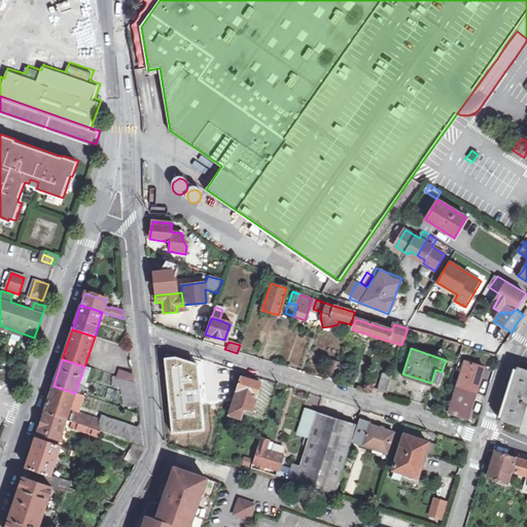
[(330,375),(334,376),(339,362),(330,360),(326,374),(330,375)]
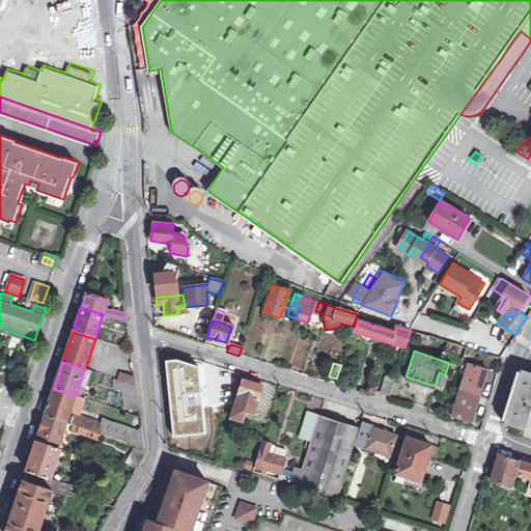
[(469,364),(459,391),(478,396),(486,370),(469,364)]
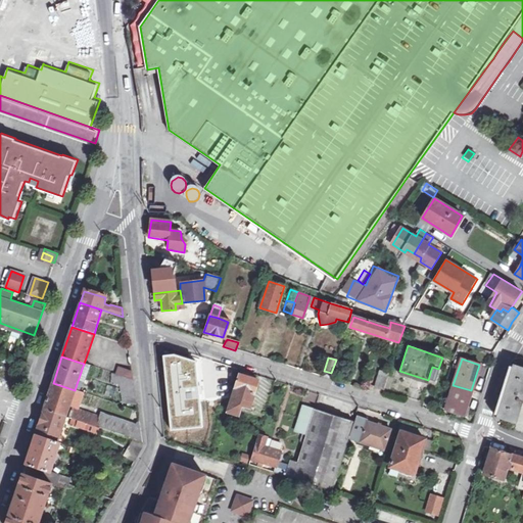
[(504,390),(494,417),(503,420),(515,424),(521,403),(522,403),(522,368),(521,367),(513,365),(504,390)]
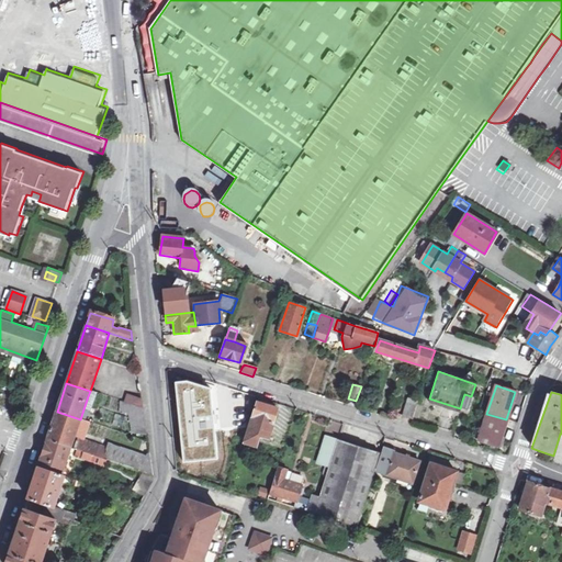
[(138,429),(144,428),(142,407),(124,402),(123,405),(130,407),(128,416),(136,417),(138,429)]
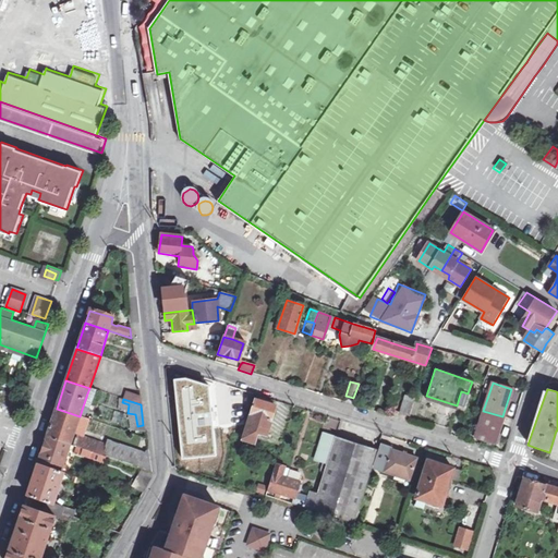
[(399,411),(409,414),(413,402),(402,399),(399,411)]
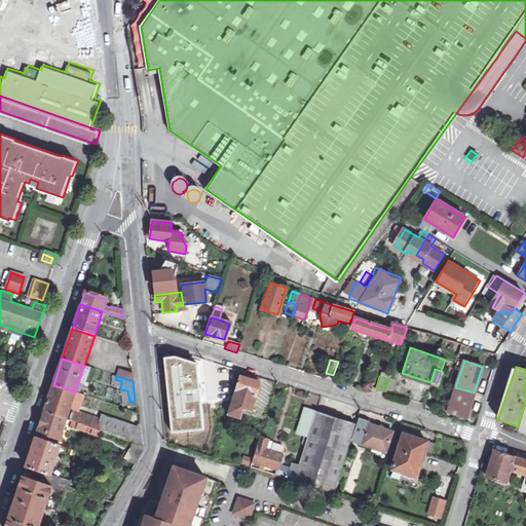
[(239,377),(232,403),(241,406),(251,409),(258,383),(239,377)]
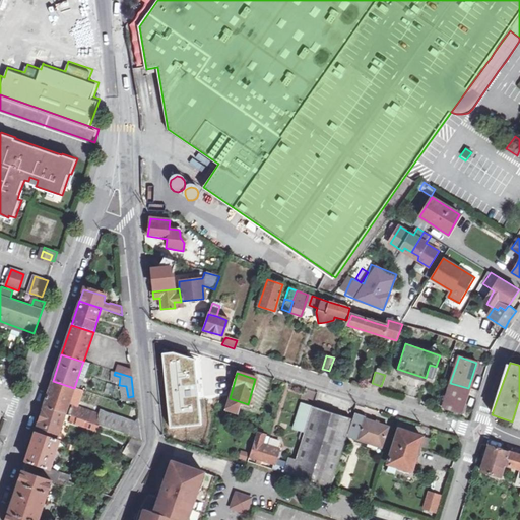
[(44,406),(65,413),(70,400),(72,400),(73,397),(71,397),(74,388),(53,381),(44,406)]
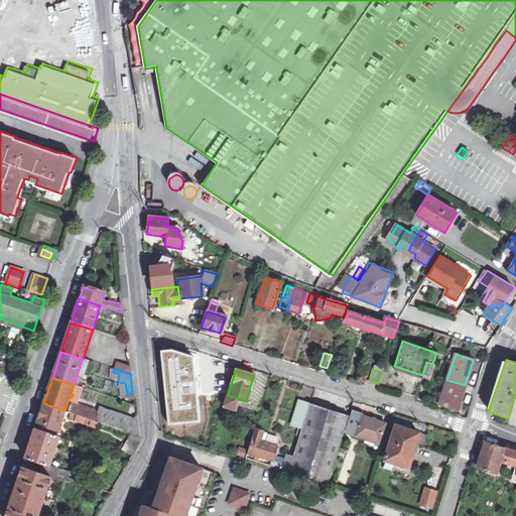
[(456,410),(465,385),(446,380),(438,404),(456,410)]
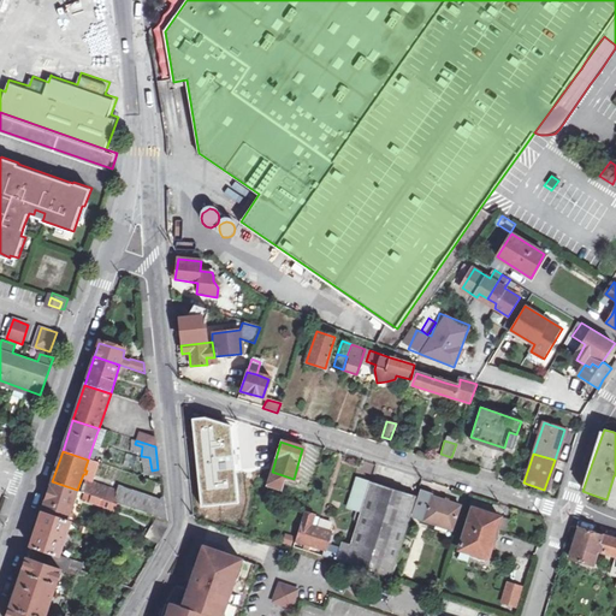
[(80,491),(83,492),(87,480),(90,481),(98,462),(88,460),(84,471),(87,471),(86,474),(83,474),(77,490),(80,491)]
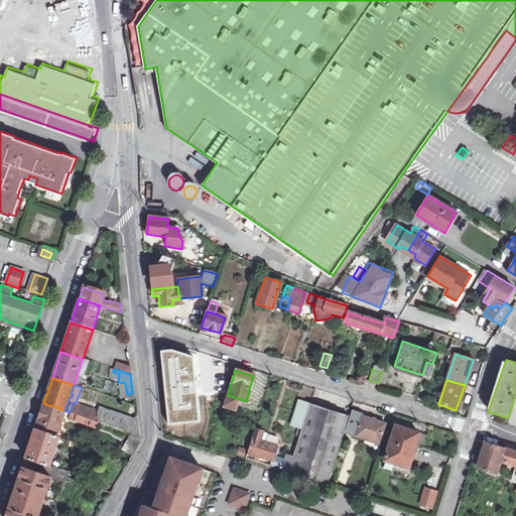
[(235,407),(237,398),(228,395),(225,405),(235,407)]
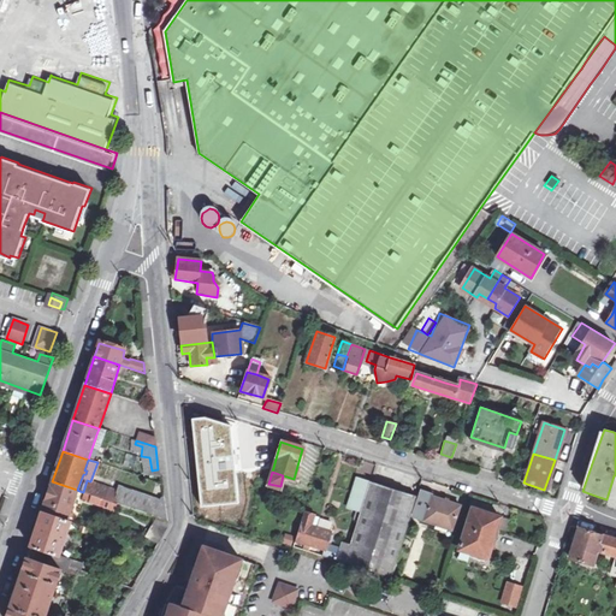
[(360,513),(369,483),(355,478),(345,509),(360,513)]
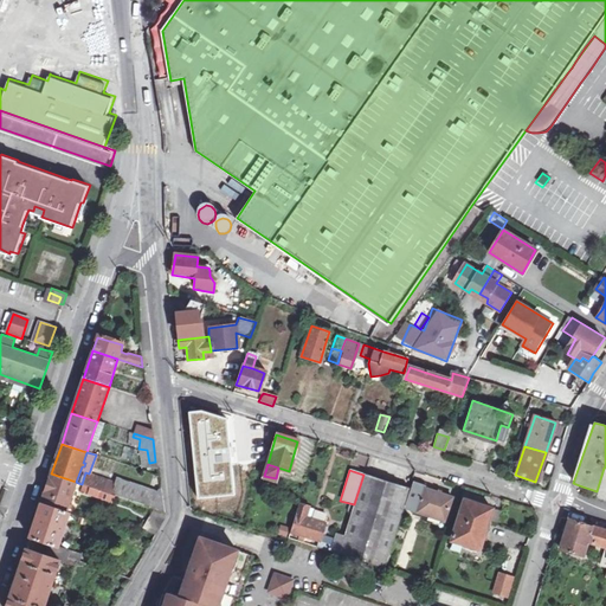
[(104,492),(108,481),(89,474),(85,472),(82,484),(85,485),(102,491),(103,491),(104,492)]
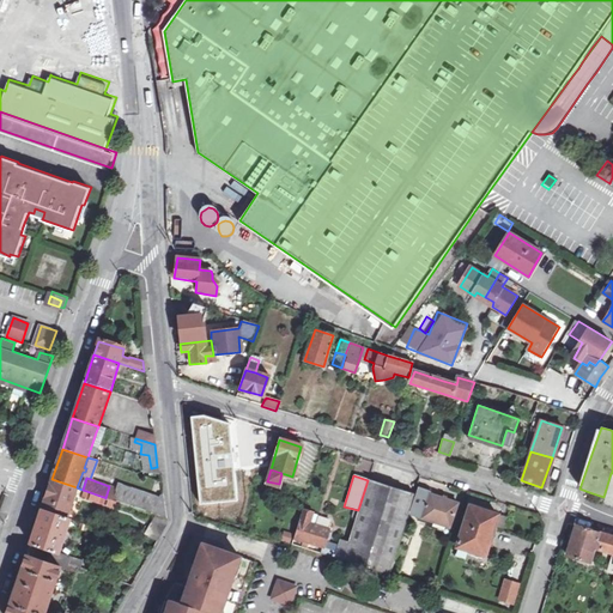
[(77,487),(52,479),(42,510),(70,520),(79,489),(77,487)]
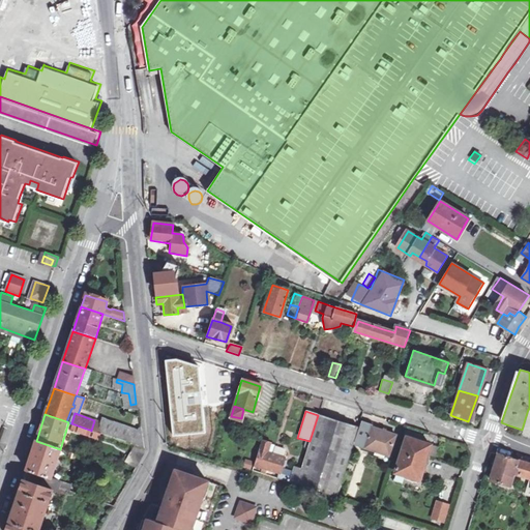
[(301,469),(297,486),(336,498),(352,444),(357,428),(318,415),(310,441),(304,459),(301,469)]
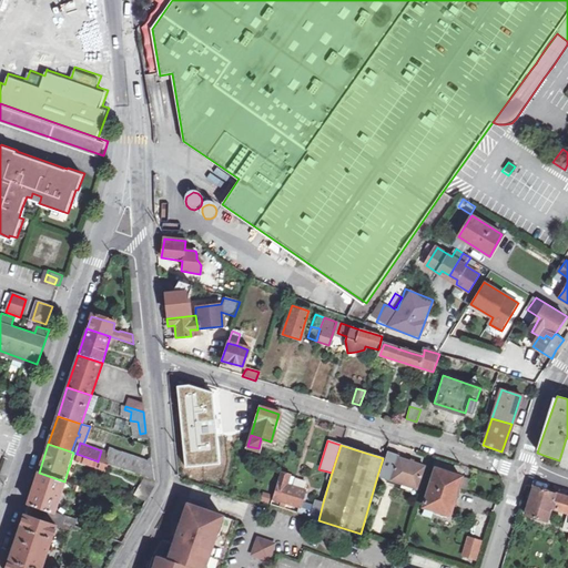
[(105,464),(110,453),(101,450),(98,462),(105,464)]
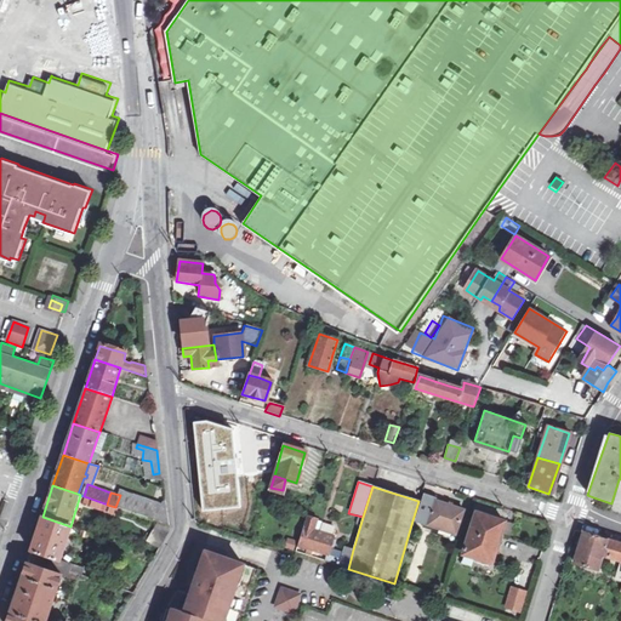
[(119,508),(148,518),(153,503),(121,493),(120,495),(115,507),(119,508)]
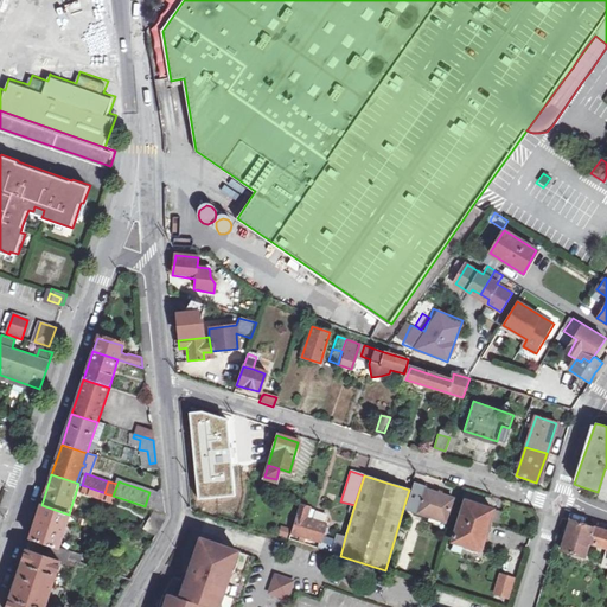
[(101,498),(102,492),(85,486),(83,492),(101,498)]
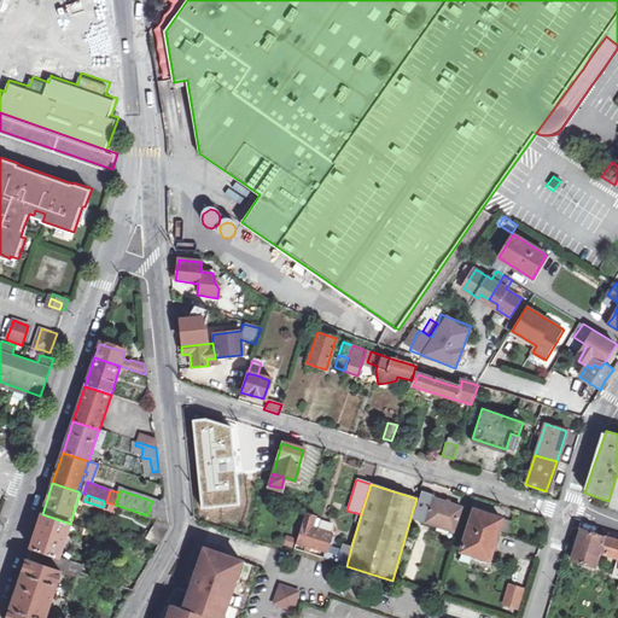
[(118,506),(115,505),(106,502),(105,501),(104,501),(103,507),(116,512),(118,506)]
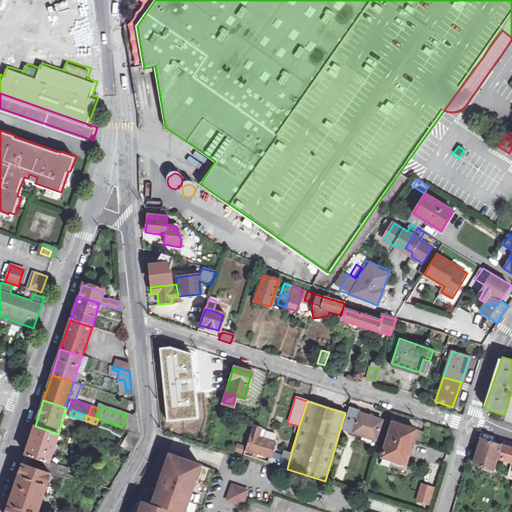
[(135,418),(126,415),(122,427),(130,430),(137,432),(135,418)]
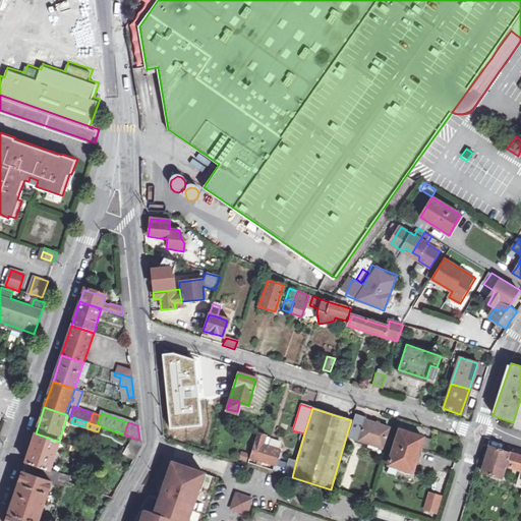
[(358,441),(358,442),(382,449),(387,429),(364,422),(363,424),(355,422),(351,438),(358,441)]
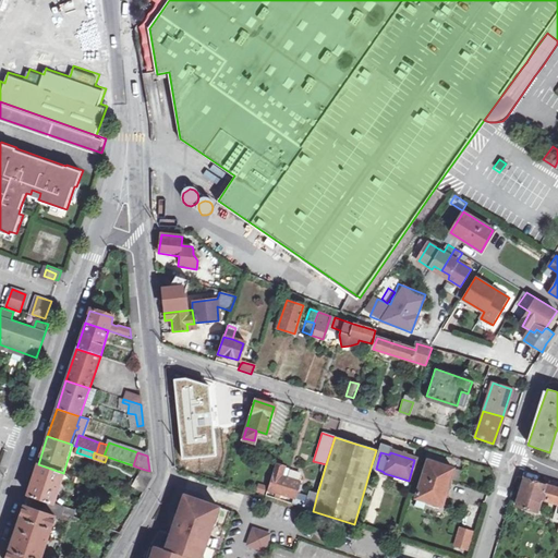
[(441,464),(426,460),(415,499),(439,507),(444,495),(445,495),(447,487),(449,481),(448,481),(451,470),(445,468),(441,466),(441,464)]
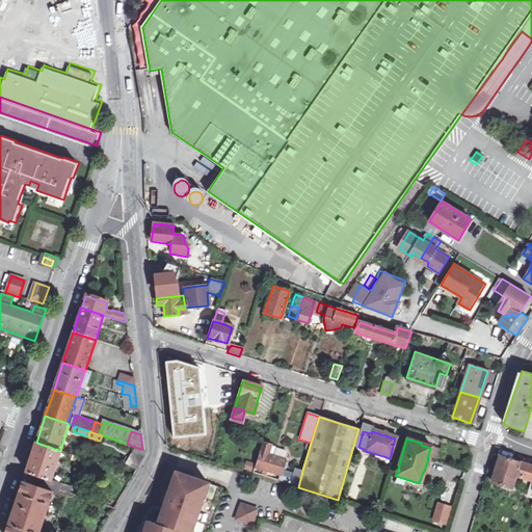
[(60,451),(36,443),(26,473),(44,479),(41,488),(52,491),(57,494),(59,489),(61,484),(51,481),(60,451)]
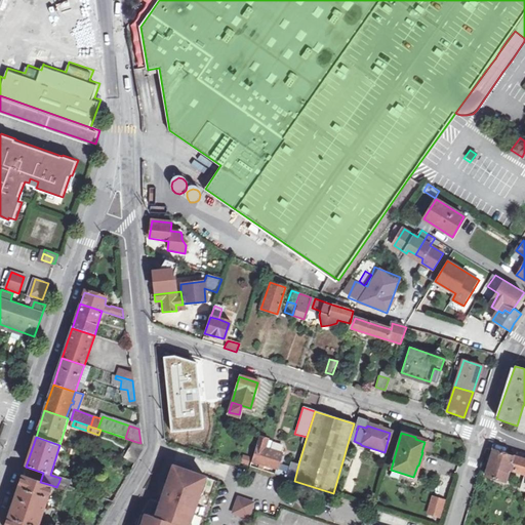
[(265,449),(267,439),(259,437),(252,458),(250,466),(261,469),(263,466),(275,469),(277,470),(279,462),(280,462),(282,457),(280,456),(280,454),(268,450),(265,449)]
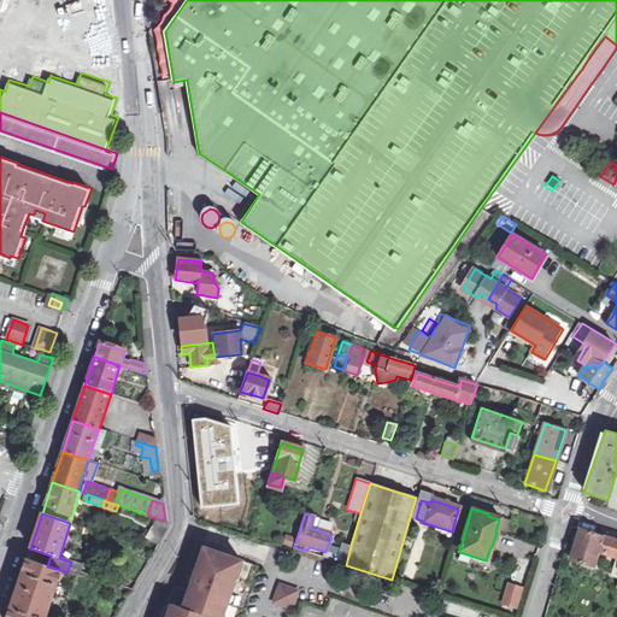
[(165,521),(157,518),(150,532),(147,530),(144,538),(145,538),(145,539),(158,544),(166,528),(165,521)]
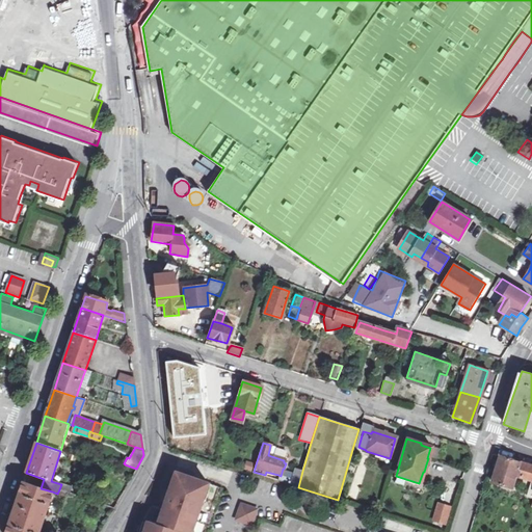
[(516,475),(521,462),(500,455),(496,469),(491,482),(511,487),(516,475)]
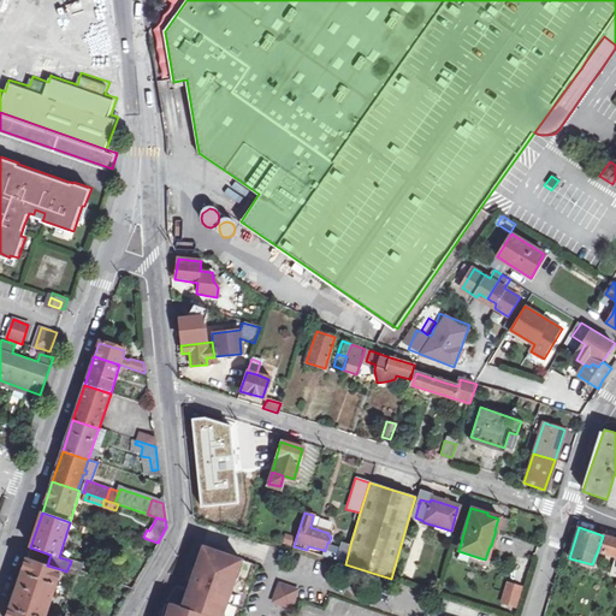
[(291,546),(294,534),(283,533),(282,544),(291,546)]
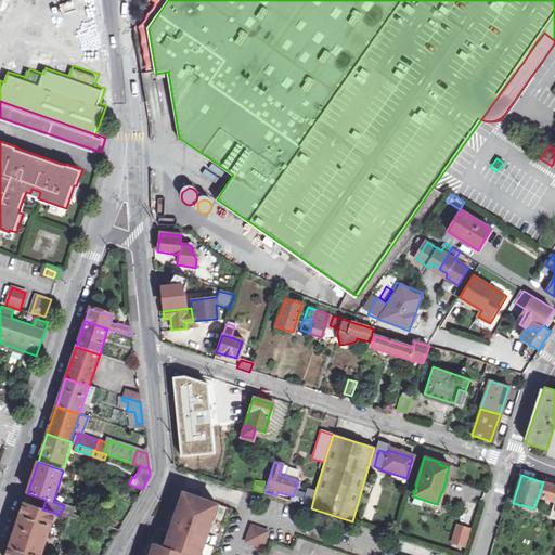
[(554,486),(544,483),(543,482),(539,495),(554,501),(554,486)]
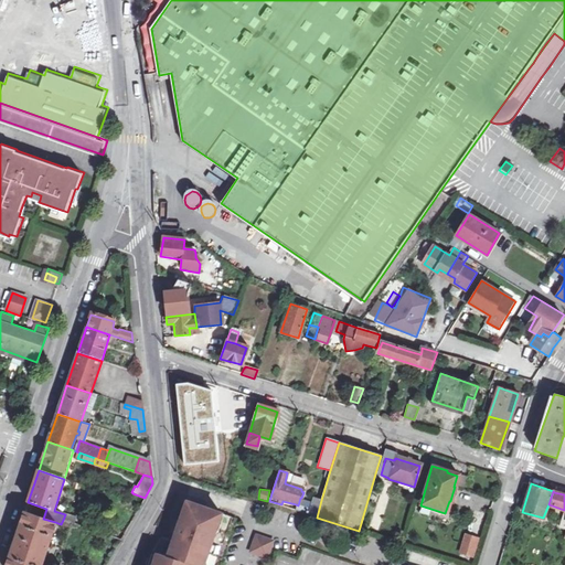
[(317,518),(321,500),(311,497),(308,509),(298,505),(296,504),(295,511),(311,516),(317,519),(317,518)]
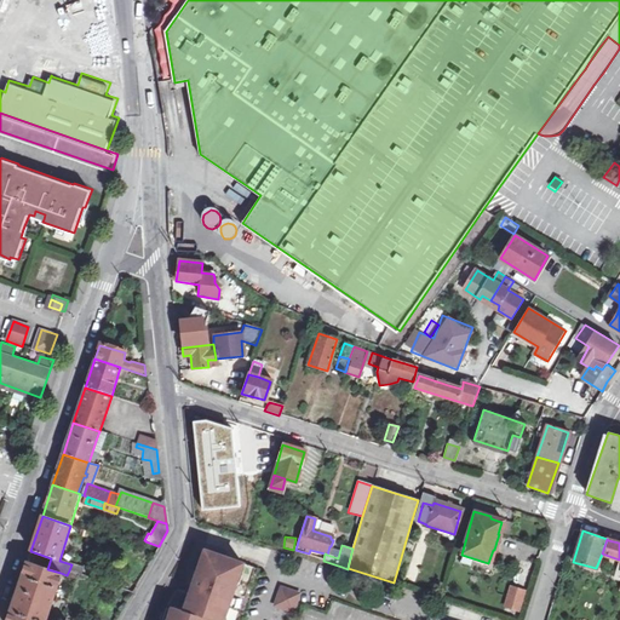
[(239,619),(257,569),(204,551),(199,568),(200,569),(197,577),(194,575),(189,586),(194,587),(191,595),(178,590),(160,619),(239,619)]
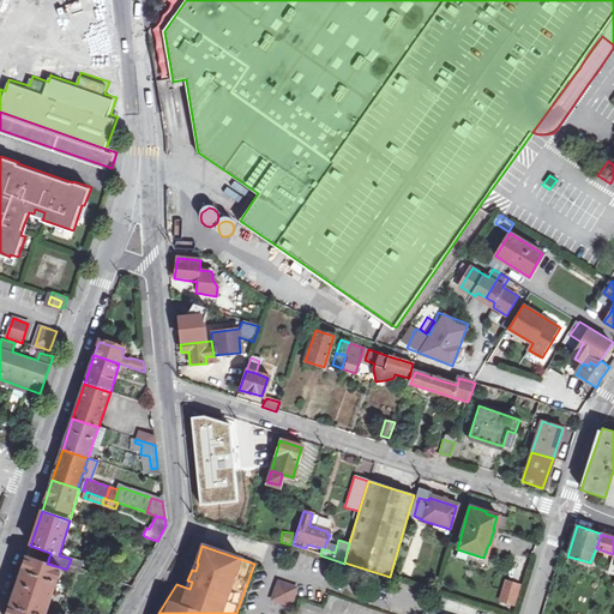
[(44,613),(47,609),(59,570),(60,567),(47,564),(26,557),(6,613),(44,613)]
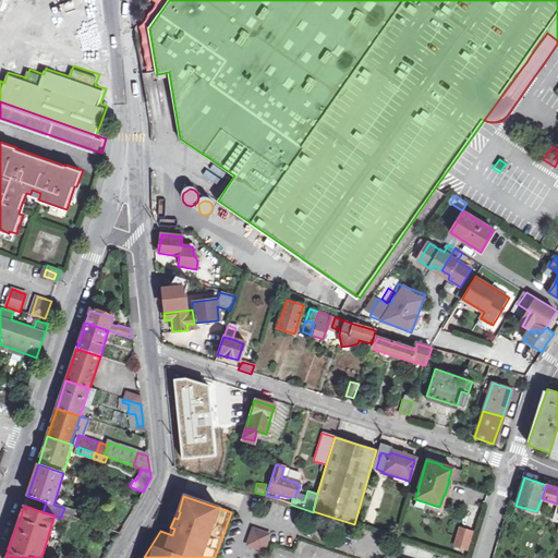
[(451,547),(466,552),(473,530),(458,525),(451,547)]
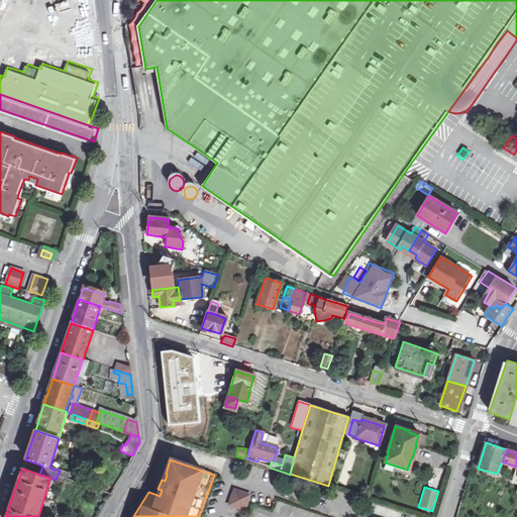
[(248,496),(234,491),(229,505),(243,510),(246,502),(247,500),(248,496)]
